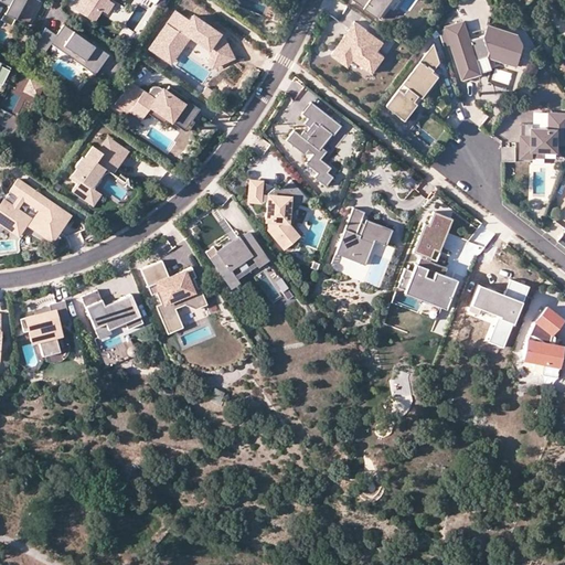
[(0,0),(0,1),(6,6),(0,16),(0,20),(10,25),(13,19),(25,25),(39,0),(38,0),(0,0)]
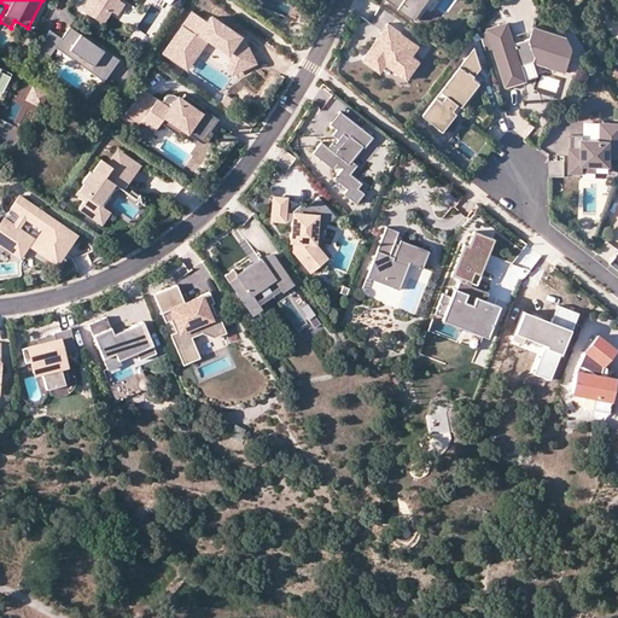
[(87,0),(81,11),(100,23),(106,12),(101,9),(106,0),(87,0)]
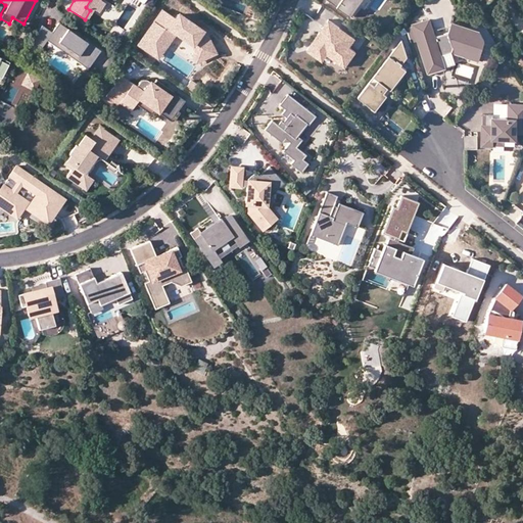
[(99,0),(90,0),(86,7),(90,10),(96,13),(103,2),(99,0)]
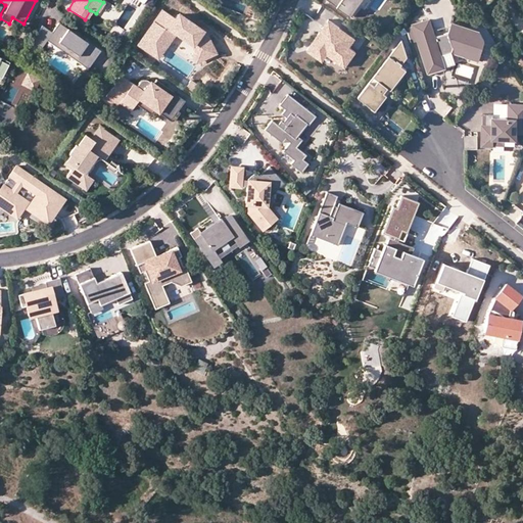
[(327,0),(353,17),(362,5),(359,3),(360,0),(327,0)]
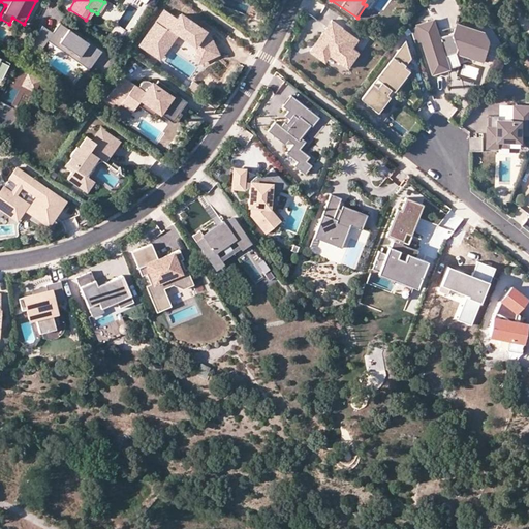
[(139,44),(155,55),(159,48),(163,51),(169,43),(166,40),(174,31),(176,33),(193,45),(197,52),(203,49),(208,57),(216,53),(213,45),(208,35),(205,36),(200,33),(203,31),(179,14),(176,18),(163,9),(139,44)]
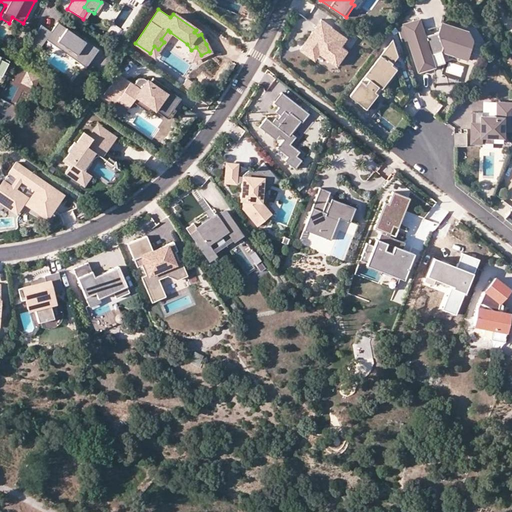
[(346,37),(320,19),(317,23),(314,28),(320,32),(318,35),(312,31),(299,49),(311,57),(315,51),(319,53),(336,65),(347,50),(341,46),(346,37)]
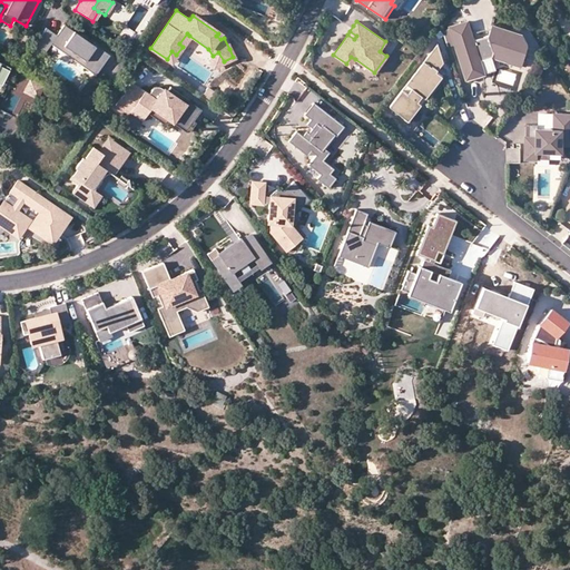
[(522,35),(491,25),(488,35),(472,39),(465,21),(449,27),(457,49),(459,48),(461,53),(458,55),(465,78),(482,72),(478,59),(490,56),(491,55),(521,65),(522,60),(527,43),(522,35)]
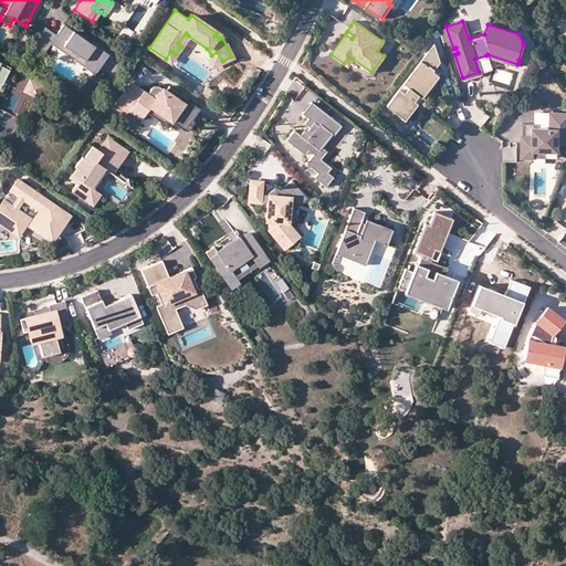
[(34,44),(43,51),(50,43),(52,39),(83,59),(80,64),(94,73),(107,54),(93,44),(92,45),(67,28),(64,33),(59,29),(55,34),(49,30),(43,27),(34,44)]
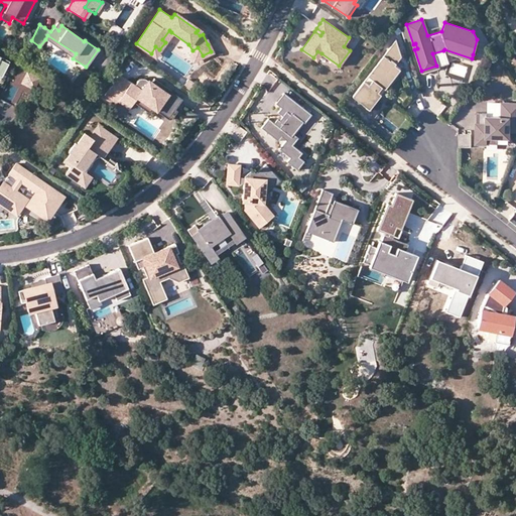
[(162,39),(165,42),(171,32),(169,30),(162,39)]
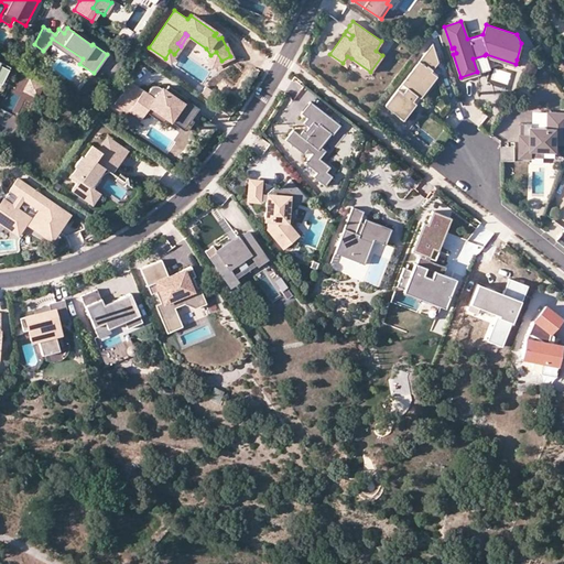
[(83,58),(52,39),(50,43),(79,64),(83,58)]
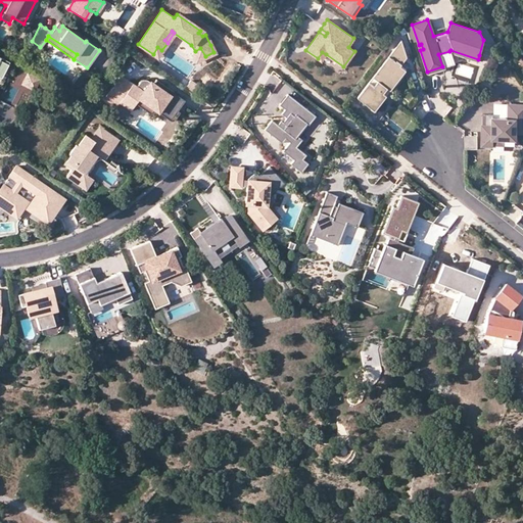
[(369,82),(357,97),(375,110),(386,95),(383,93),(385,90),(387,88),(390,90),(406,69),(399,65),(407,57),(400,40),(373,77),(378,81),(374,86),(369,82)]
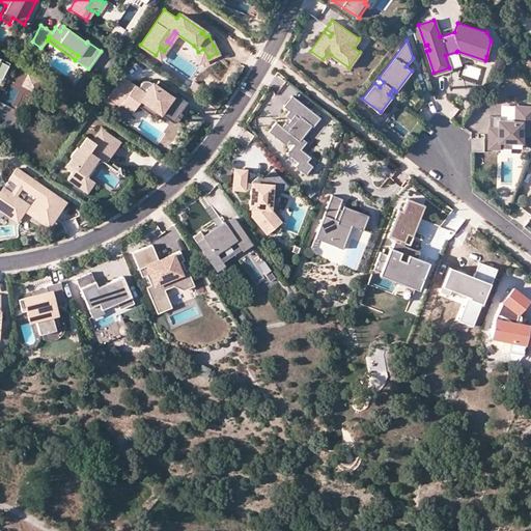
[(160,48),(156,55),(160,58),(164,51),(160,48)]
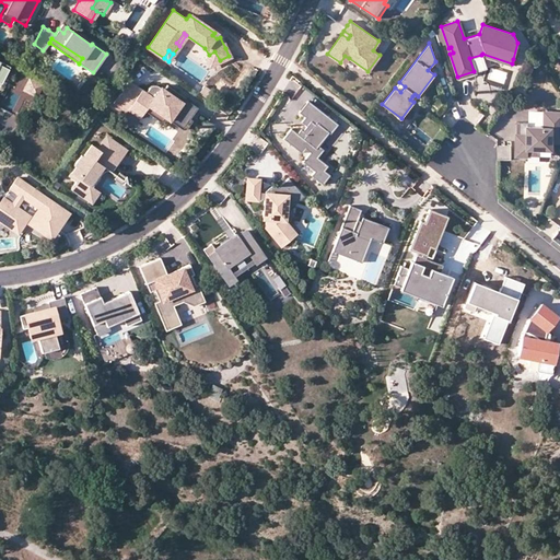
[(214,51),(209,55),(205,57),(209,66),(220,60),(214,51)]
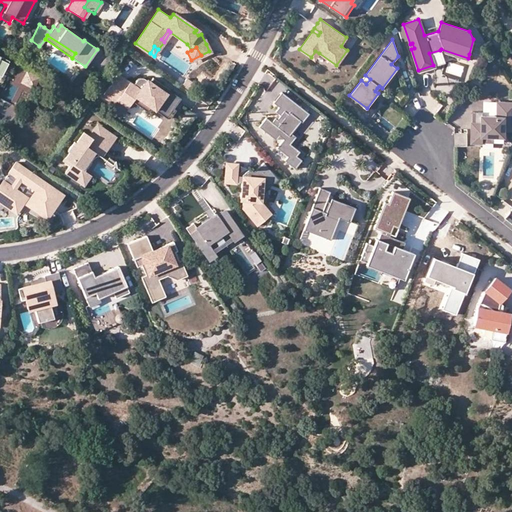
[(440,50),(429,53),(433,65),(444,61),(440,50)]
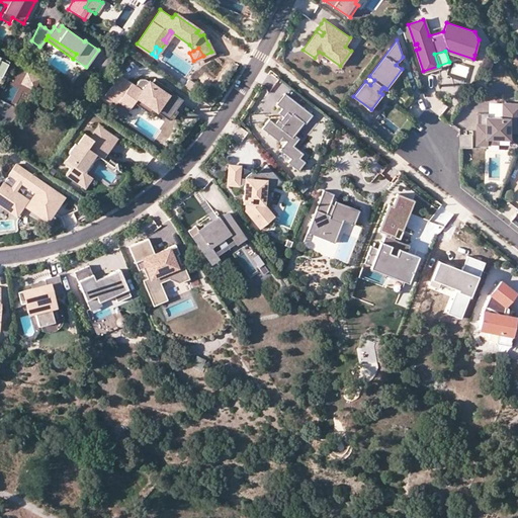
[(319,52),(315,58),(318,61),(323,54),(319,52)]
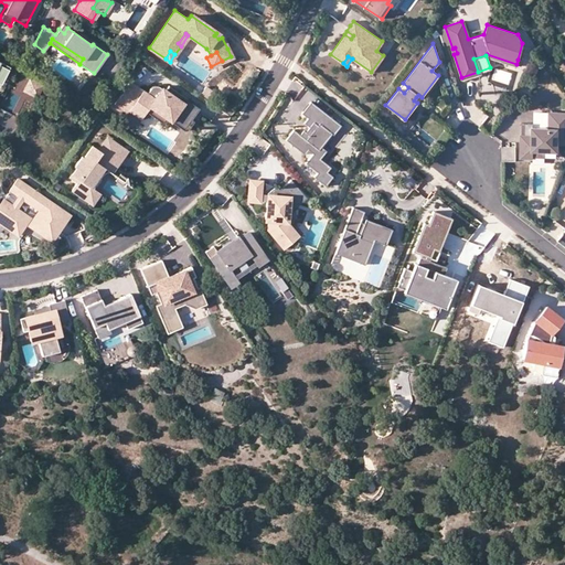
[(42,86),(31,81),(27,91),(36,96),(42,86)]
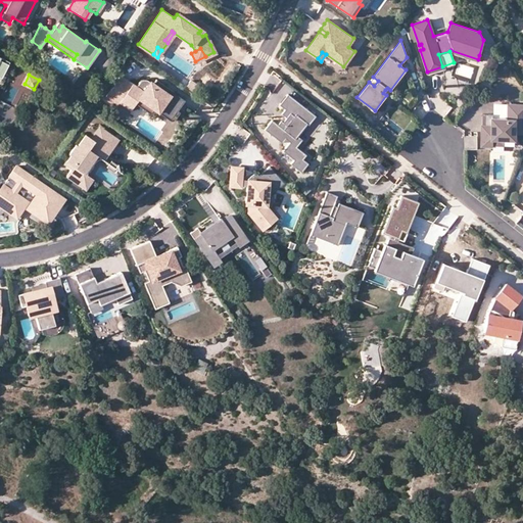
[(154,79),(151,84),(145,80),(143,79),(141,80),(139,81),(135,87),(119,76),(105,96),(111,100),(109,102),(115,106),(119,101),(127,107),(131,107),(134,103),(137,98),(156,111),(168,120),(170,121),(171,121),(172,121),(178,111),(176,110),(183,99),(171,91),(169,95),(165,93),(163,91),(165,87),(154,79)]
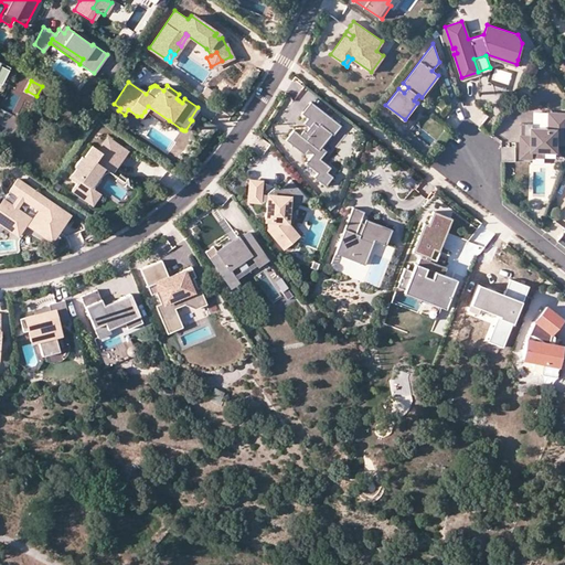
[(213,92),(205,86),(200,94),(208,99),(213,92)]
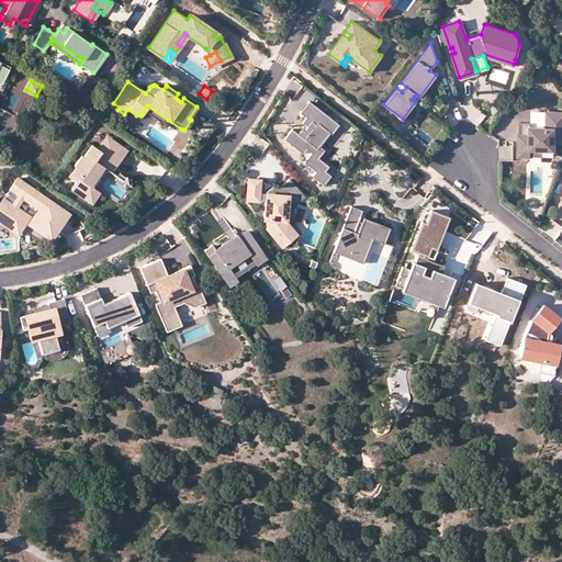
[(184,97),(178,93),(176,98),(178,100),(181,102),(183,98),(184,97)]
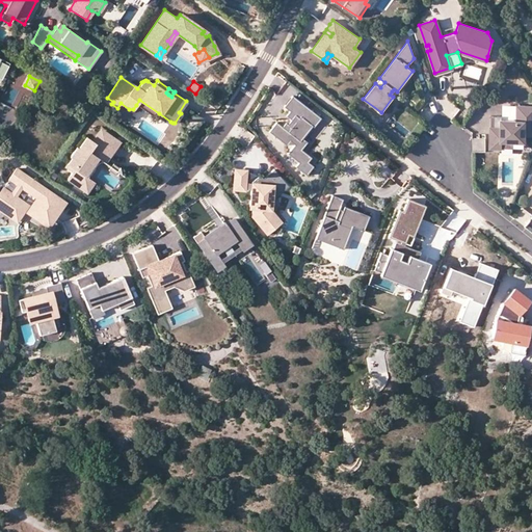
[(275,123),(268,132),(285,145),(289,141),(293,145),(286,154),(298,163),(295,167),(306,176),(313,166),(307,162),(310,158),(300,150),(307,142),(301,139),(311,127),(313,128),(319,118),(291,97),(288,102),(283,107),(289,112),(285,116),(288,118),(290,121),(287,125),(284,123),(281,127),(275,123)]
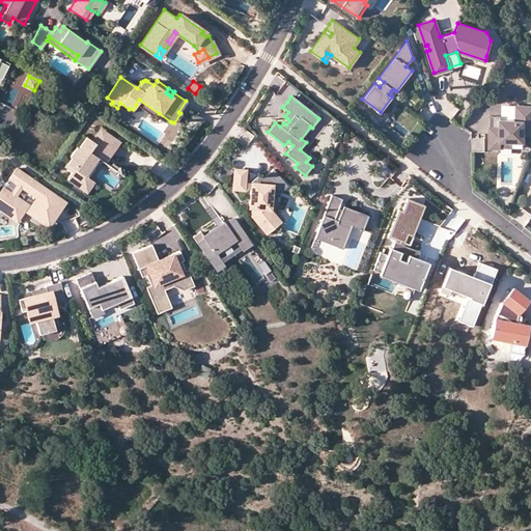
[(150,115),(159,113),(139,100),(136,105),(150,115)]
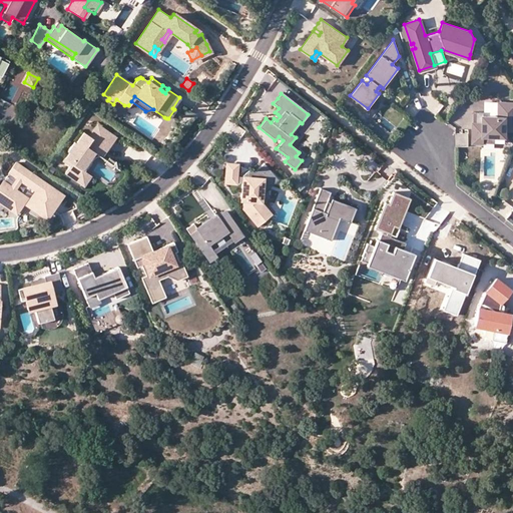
[(128,105),(124,105),(116,99),(113,104),(108,110),(117,116),(120,116),(128,105)]
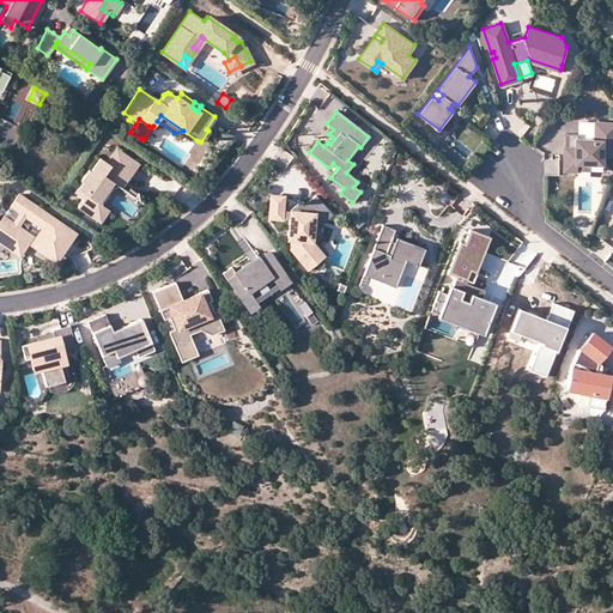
[(564,157),(564,168),(576,169),(576,159),(589,159),(602,161),(602,152),(612,151),(612,120),(595,120),(595,137),(577,137),(577,133),(570,133),(570,146),(564,146),(564,157)]
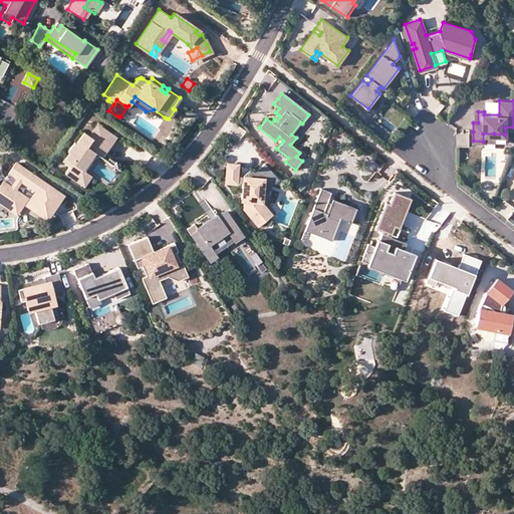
[(90,133),(93,135),(97,129),(109,137),(105,143),(109,146),(112,141),(115,137),(96,123),(90,133)]
